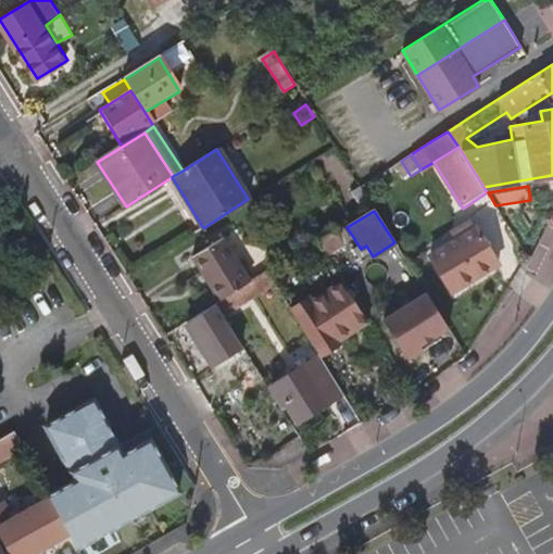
[(454,242),(474,229),(469,222),(449,235),(454,242)]
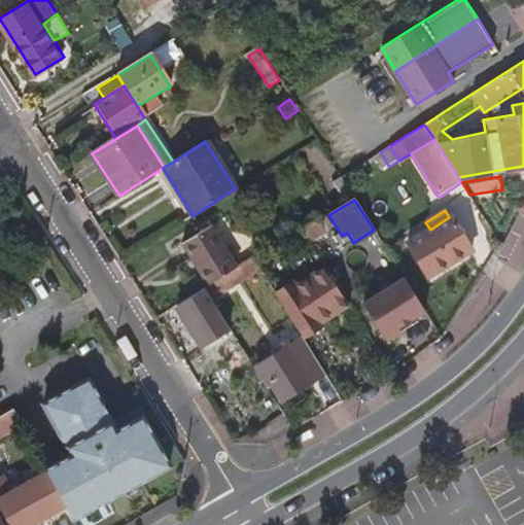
[(330,226),(324,216),(318,220),(324,231),(330,226)]
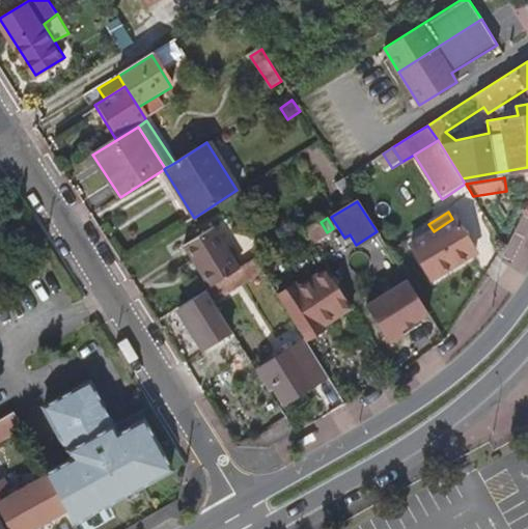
[(310,243),(327,232),(321,222),(318,219),(302,229),(310,243)]
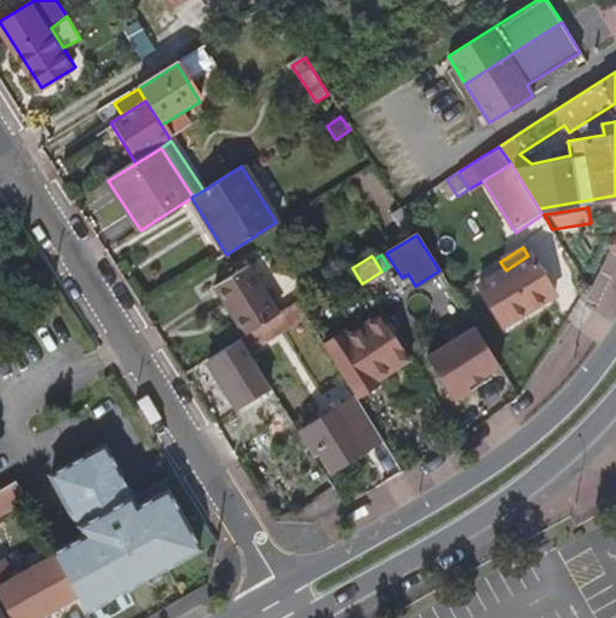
[(504,327),(553,296),(528,256),(506,270),(478,287),(504,327)]
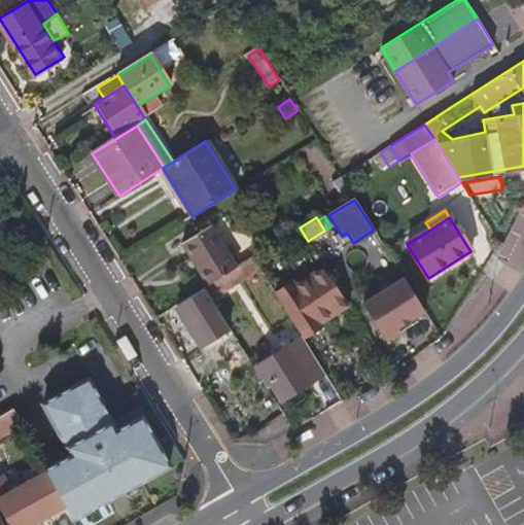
[(235,268),(209,228),(181,245),(207,285),(209,284),(213,281),(235,268)]
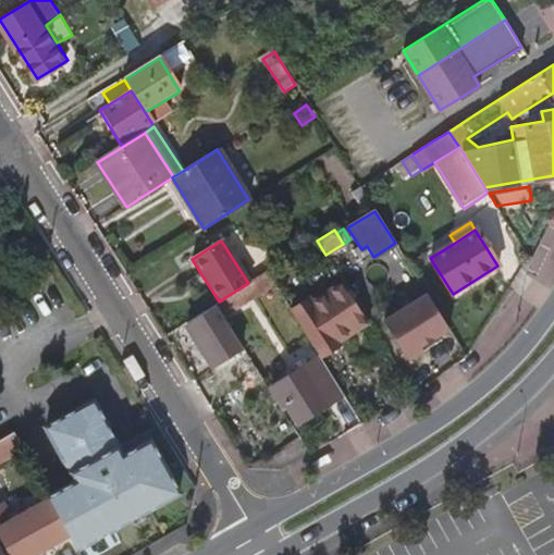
[(232,306),(271,282),(265,273),(248,283),(225,297),(230,304),(232,306)]
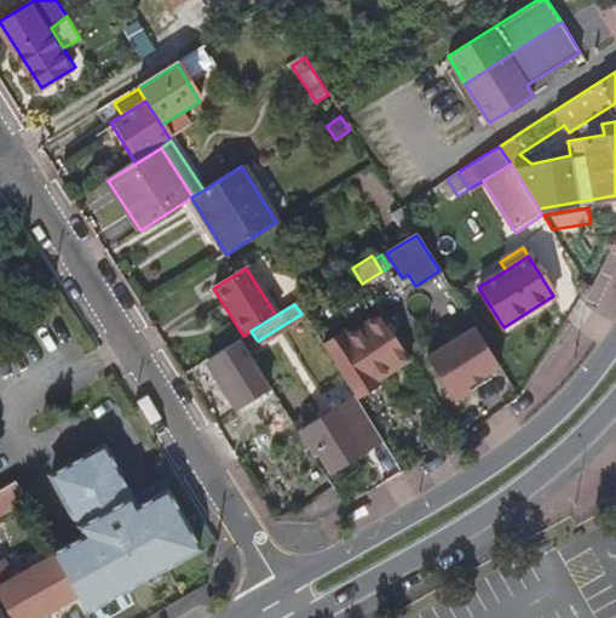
[(408,358),(380,313),(345,335),(373,379),(408,358)]
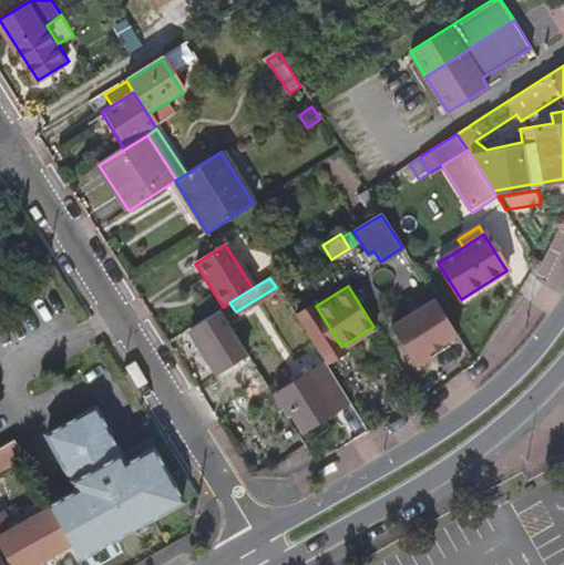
[(438,342),(455,331),(432,295),(387,324),(412,365),(429,355),(424,347),(437,339),(438,342)]
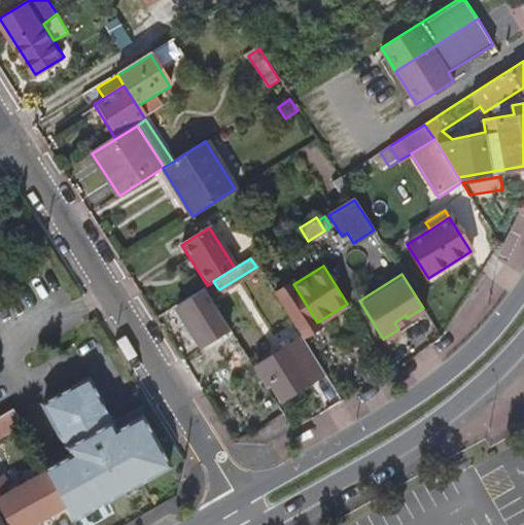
[(213,290),(217,287),(213,281),(209,284),(213,290)]
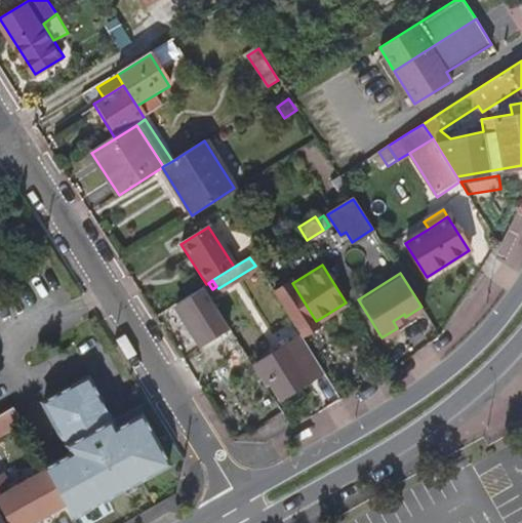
[(227,327),(201,287),(173,305),(199,345),(227,327)]
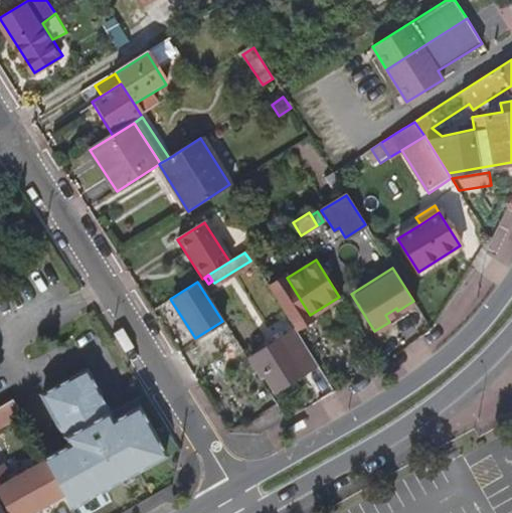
[(199,345),(226,328),(222,321),(195,338),(199,345)]
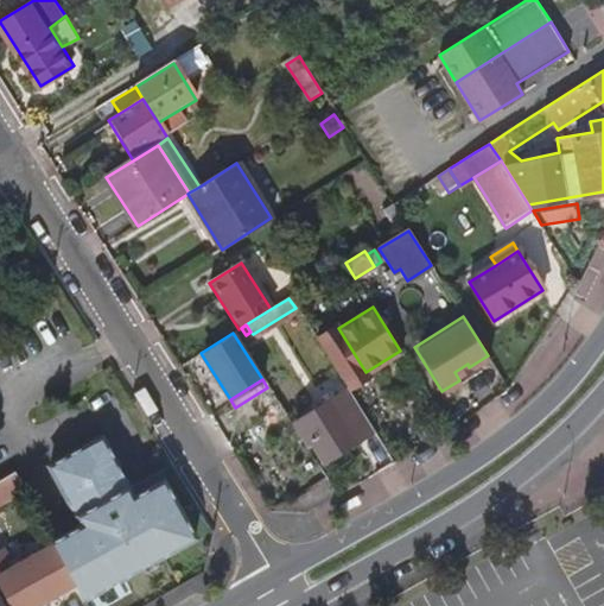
[(358,442),(345,421),(358,412),(348,393),(334,402),(332,399),(297,422),(310,442),(315,440),(328,461),(358,442)]
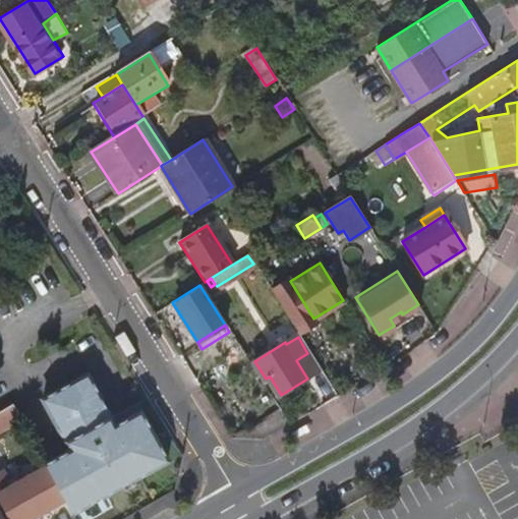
[(321,370),(309,352),(307,353),(296,360),(307,379),(321,370)]
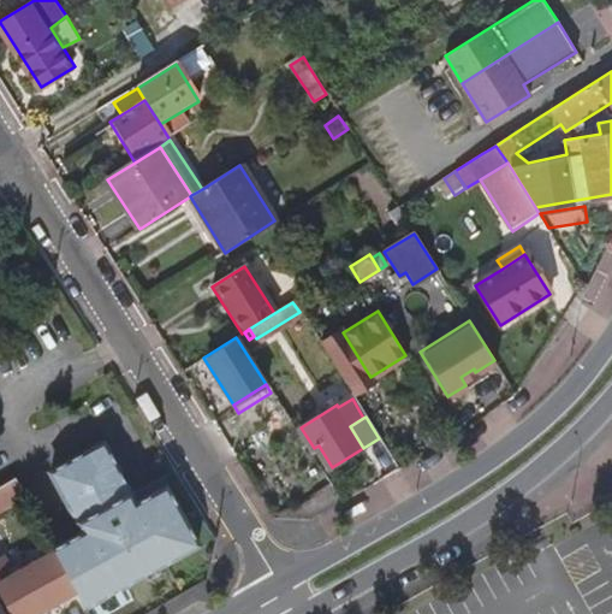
[(88,613),(200,545),(166,489),(135,507),(104,454),(54,483),(85,537),(54,556),(88,613)]
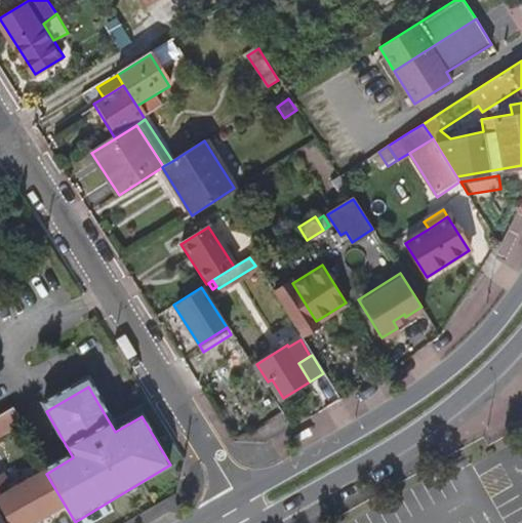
[(38,459),(8,410),(0,414),(0,429),(7,426),(26,457),(17,463),(22,470),(38,459)]
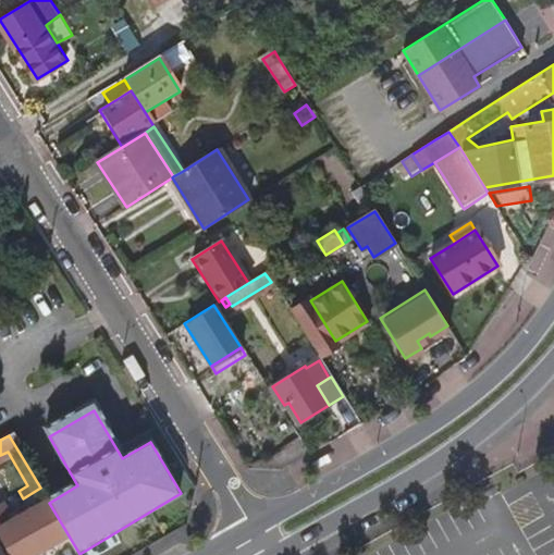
[(274,469),(269,460),(259,466),(274,469)]
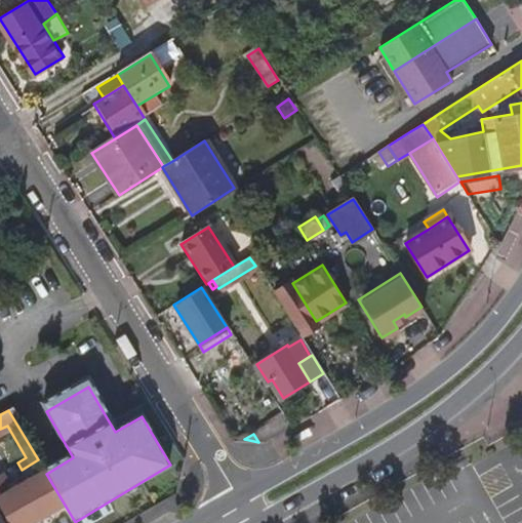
[(34,522),(50,513),(31,480),(0,497),(0,499),(13,522),(34,522)]
